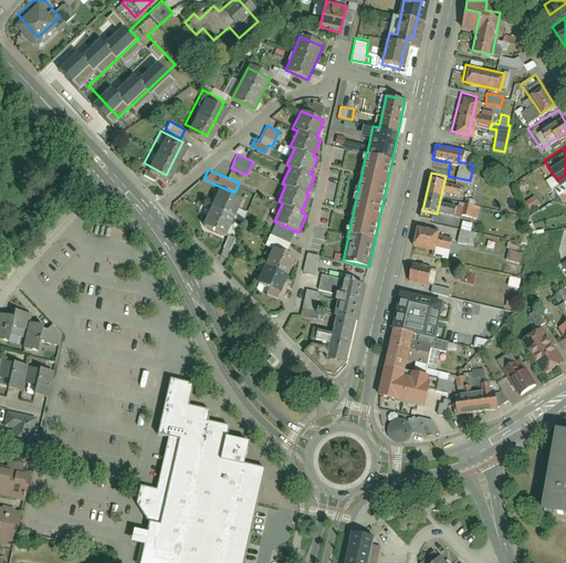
[(241,202),(217,191),(201,225),(226,236),(241,202)]
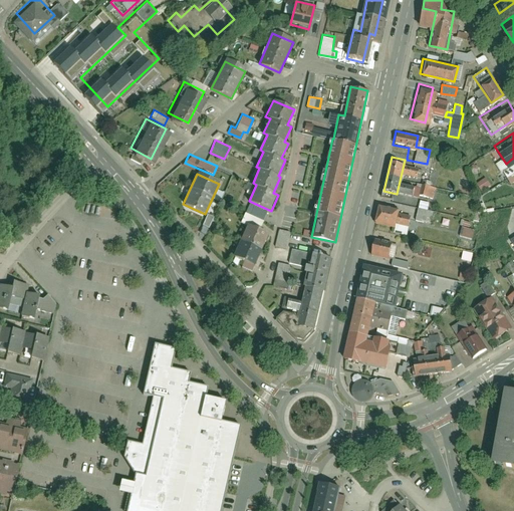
[(485,176),(476,182),(481,189),(490,183),(485,176)]
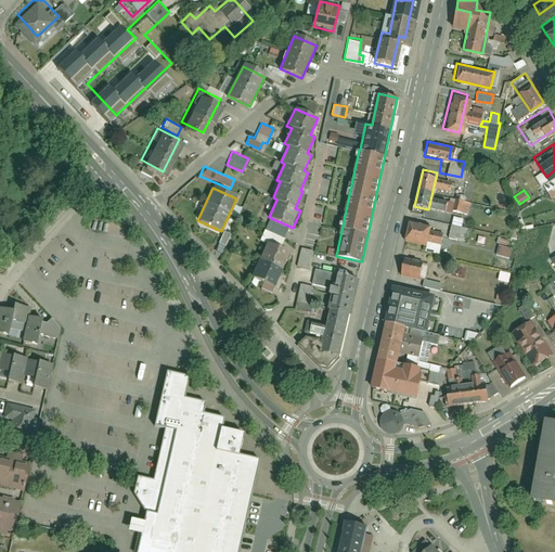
[(459,199),(456,210),(467,213),(470,202),(459,199)]
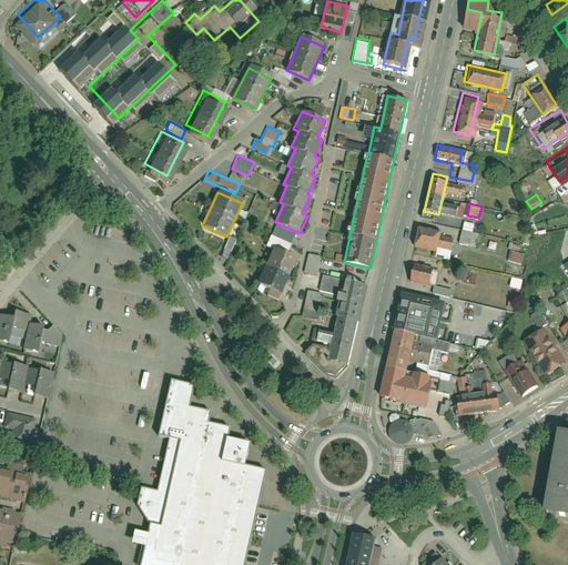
[(476,244),(478,231),(473,231),(474,222),(463,220),(459,242),(476,244)]
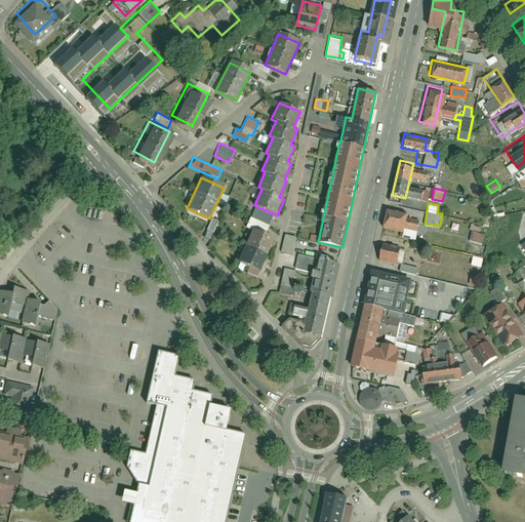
[(402,230),(406,209),(389,206),(385,227),(402,230)]
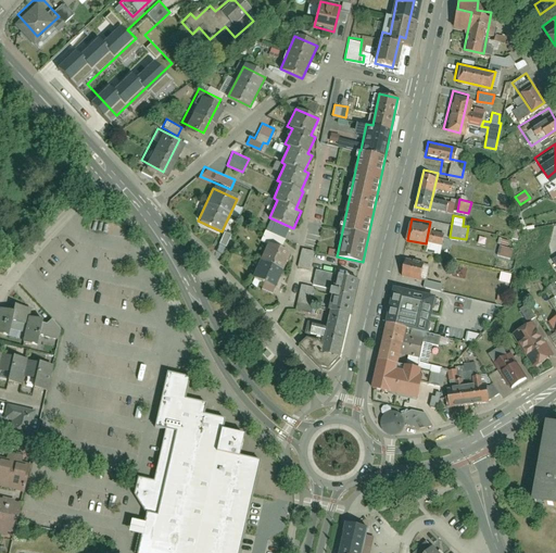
[(497,241),(507,244),(509,239),(500,236),(497,241)]
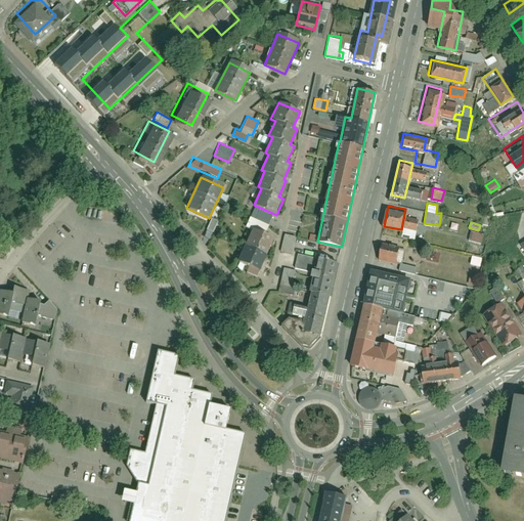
[(481,242),(483,232),(470,229),(468,239),(481,242)]
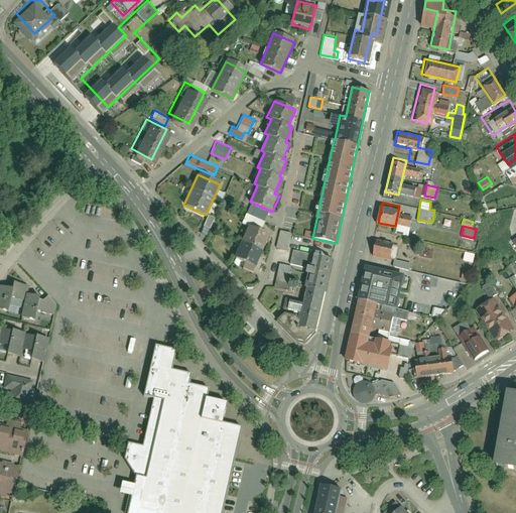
[(268,235),(247,227),(235,258),(255,266),(268,235)]
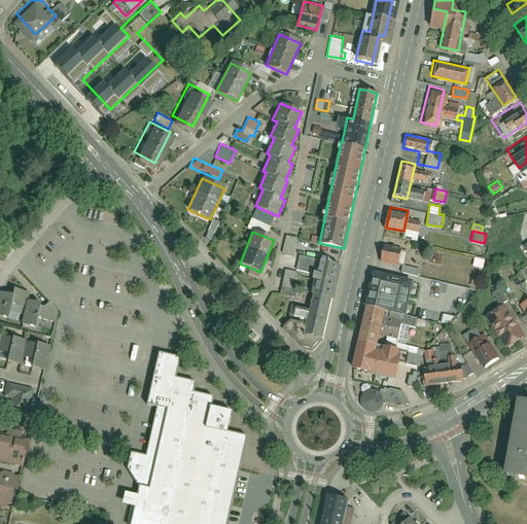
[(285,234),(282,251),(293,252),(296,236),(285,234)]
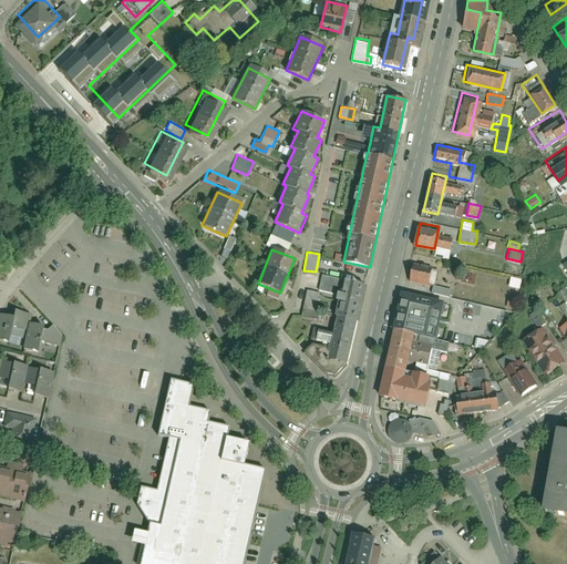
[(409,284),(426,288),(431,273),(412,268),(409,284)]
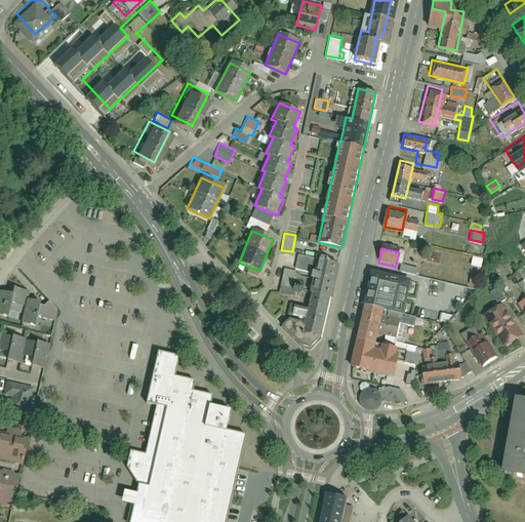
[(323,336),(340,263),(300,253),(296,268),(318,273),(304,332),(323,336)]
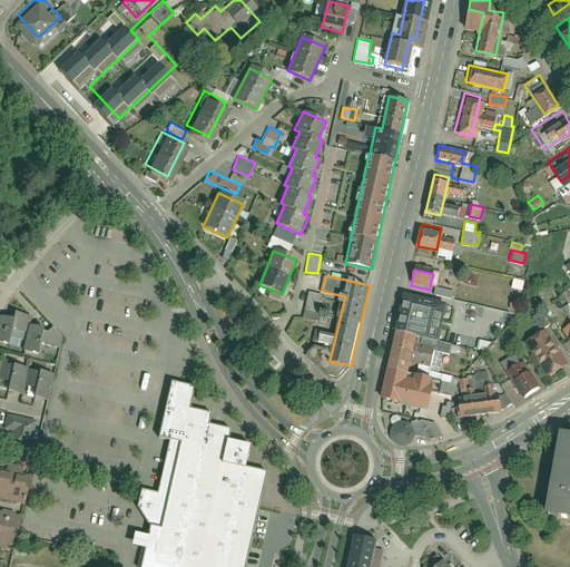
[(513,276),(511,285),(522,289),(524,279),(513,276)]
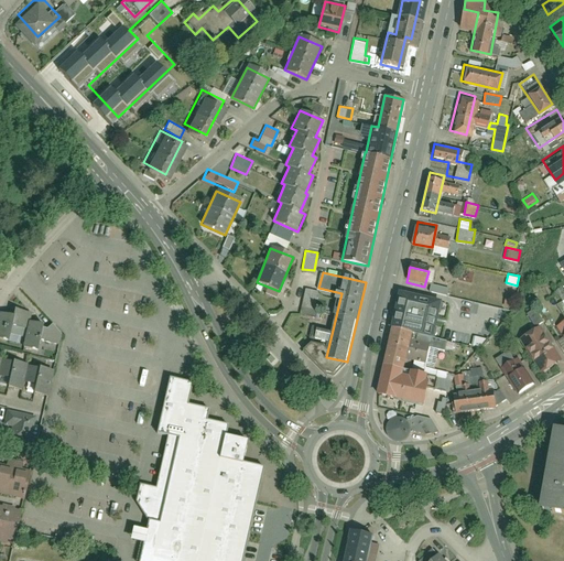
[(431,282),(429,289),(447,293),(448,286),(431,282)]
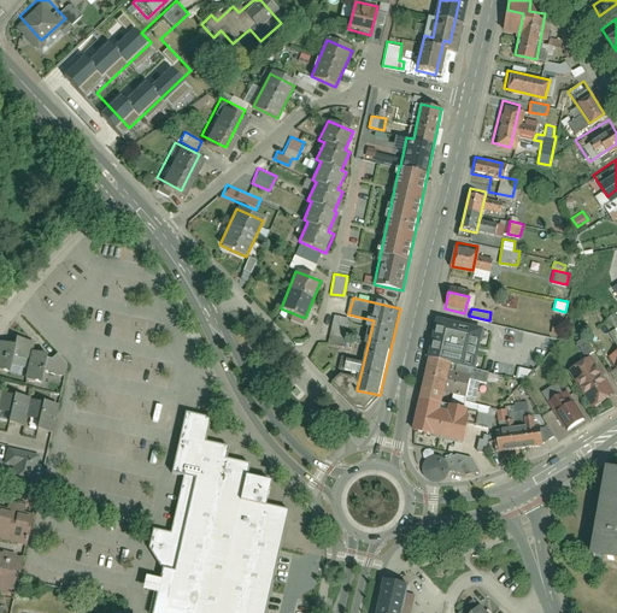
[(334,312),(328,341),(347,343),(350,330),(346,330),(348,316),(334,312)]
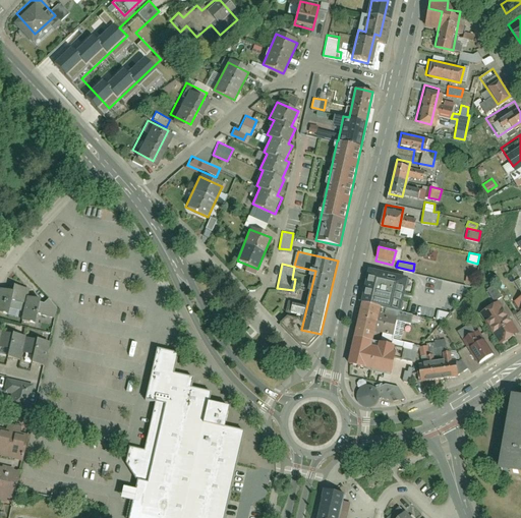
[(396,283),(399,272),(385,269),(384,273),(372,270),(352,366),(389,376),(393,361),(405,364),(409,348),(398,345),(403,324),(408,325),(410,314),(441,323),(444,307),(421,302),(424,290),(396,283)]
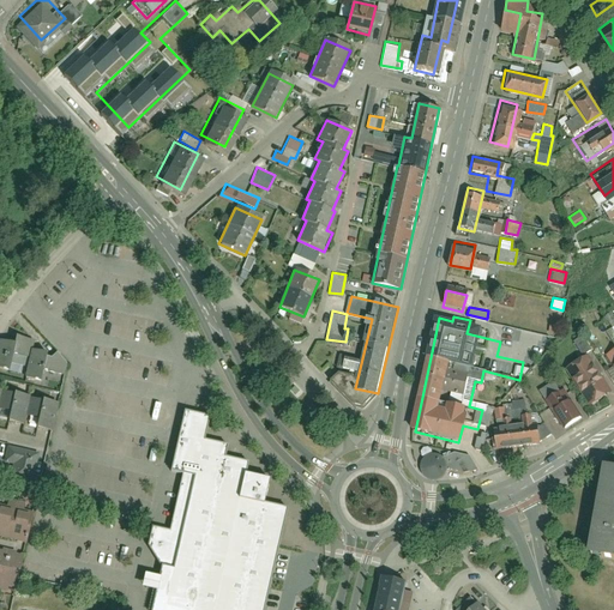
[(36,350),(40,336),(2,328),(0,336),(0,368),(7,370),(12,349),(25,351),(20,374),(40,378),(42,366),(61,369),(61,366),(59,357),(58,354),(36,350)]
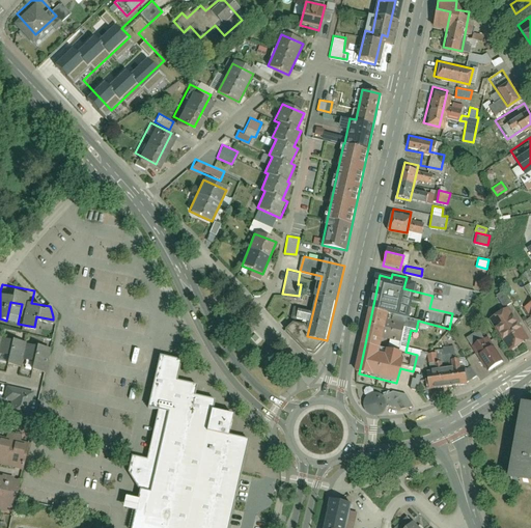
[(528,333),(502,299),(484,312),(509,346),(528,333)]
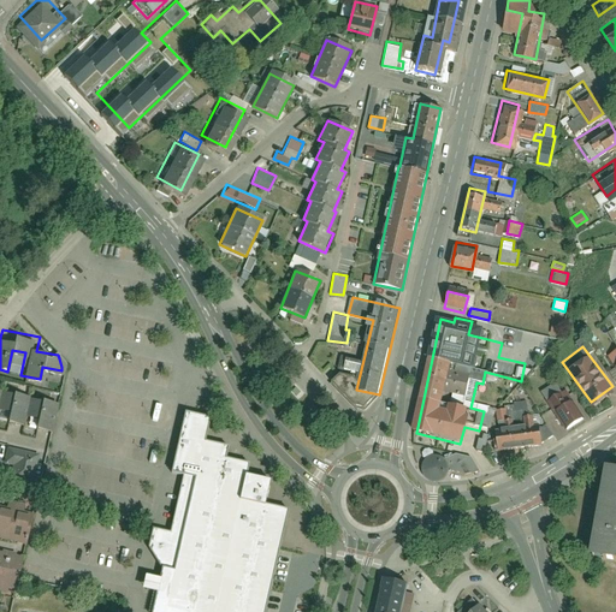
[(615,350),(605,357),(615,373),(615,350)]
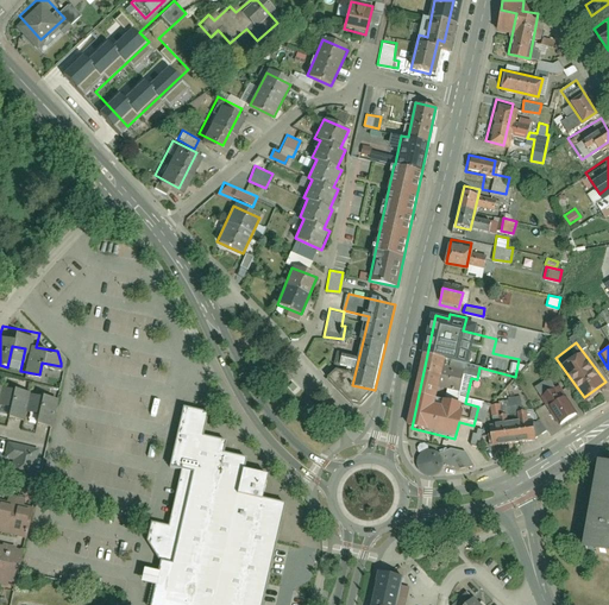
[(32,420),(48,424),(56,395),(0,379),(0,401),(7,403),(4,415),(20,418),(24,407),(36,410),(32,420)]
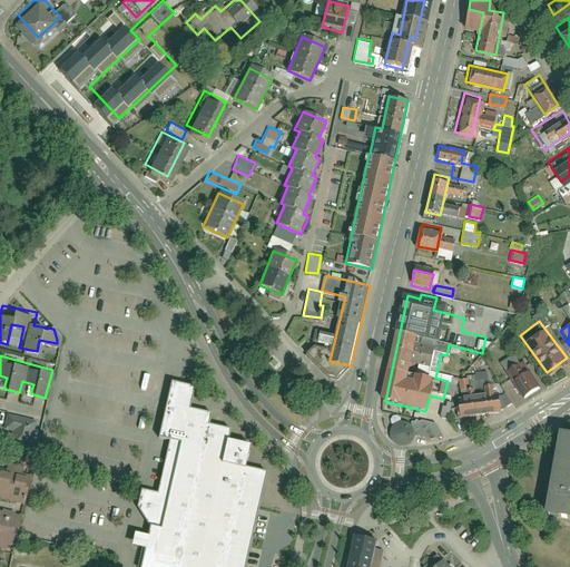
[(526,359),(507,373),(520,392),(540,377),(526,359)]
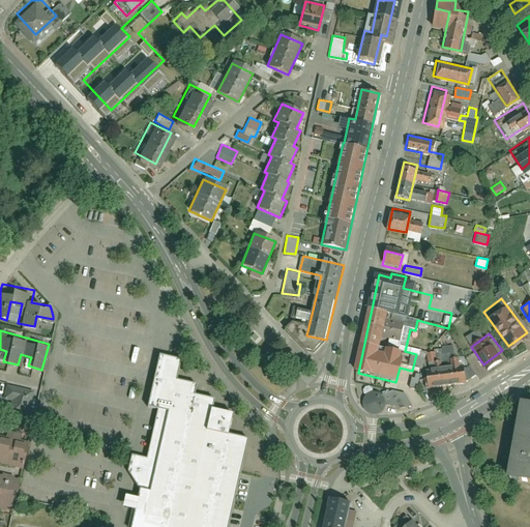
[(417,384),(466,380),(464,360),(453,361),(452,344),(433,346),(434,362),(415,364),(417,384)]
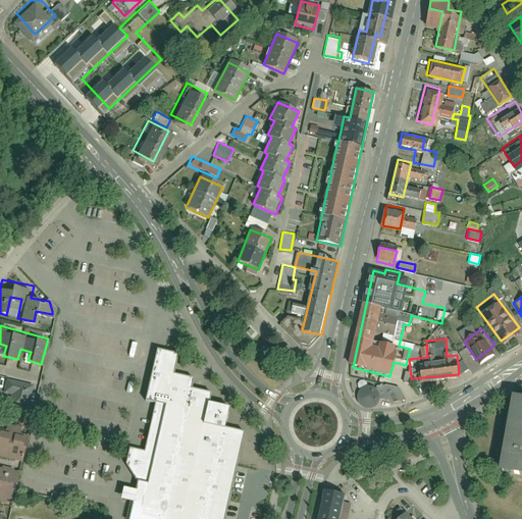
[(147,446),(131,447),(126,465),(139,478),(137,487),(122,484),(120,496),(134,499),(131,515),(128,518),(222,518),(244,429),(224,424),(227,404),(209,400),(211,390),(192,386),(193,375),(173,371),(177,350),(158,346),(147,397),(157,399),(147,446)]
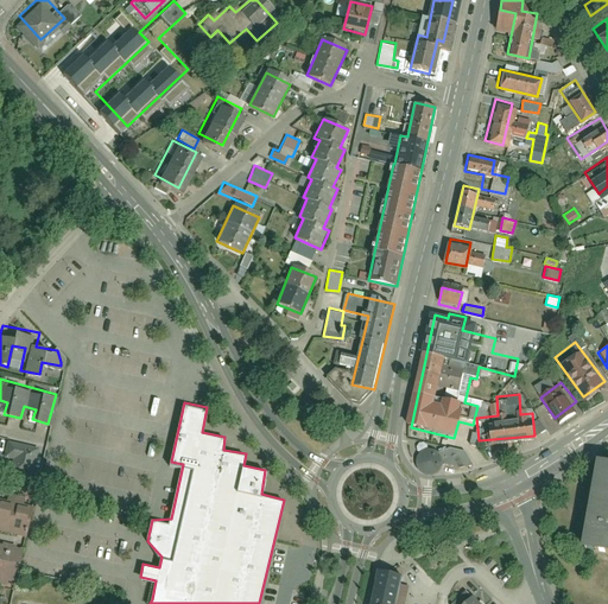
[(36,440),(11,439),(11,470),(35,470),(36,440)]
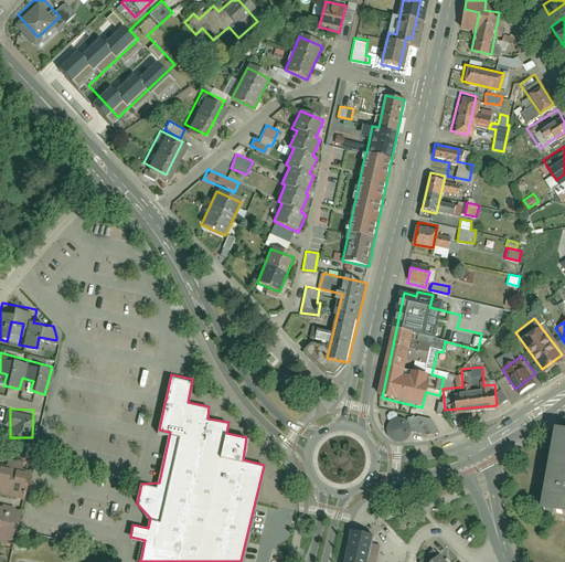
[(412,432),(413,428),(412,425),(411,423),(408,419),(406,417),(404,416),(400,416),(396,416),(394,417),(392,419),(391,420),(390,422),(388,424),(387,426),(387,430),(388,434),(392,437),(395,439),(398,441),(401,441),(403,441),(406,439),(408,437),(412,433),(412,432)]
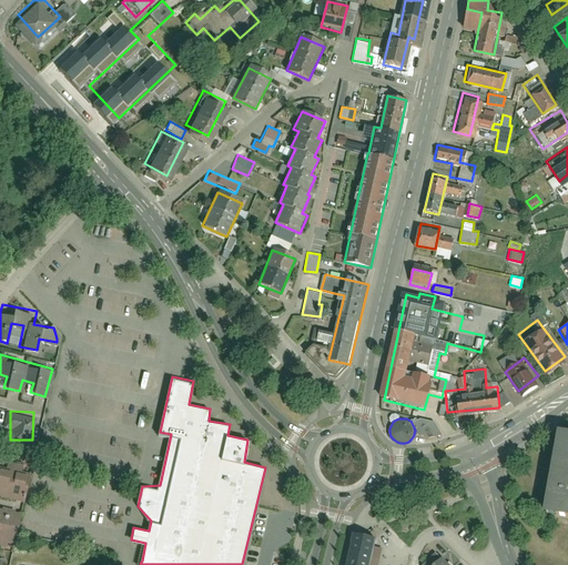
[(567,432),(559,432),(554,471),(567,473),(567,432)]
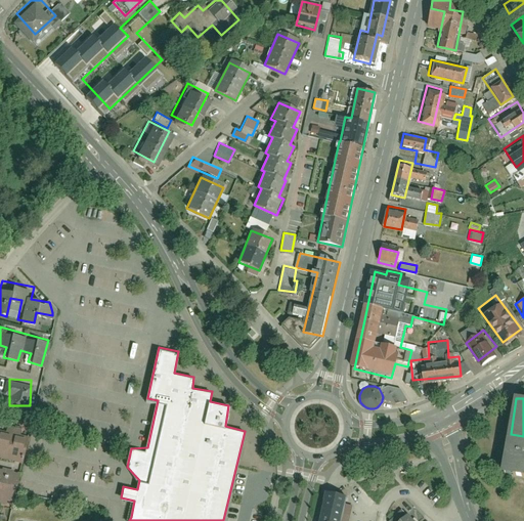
[(0,452),(19,458),(27,429),(0,423),(0,452)]
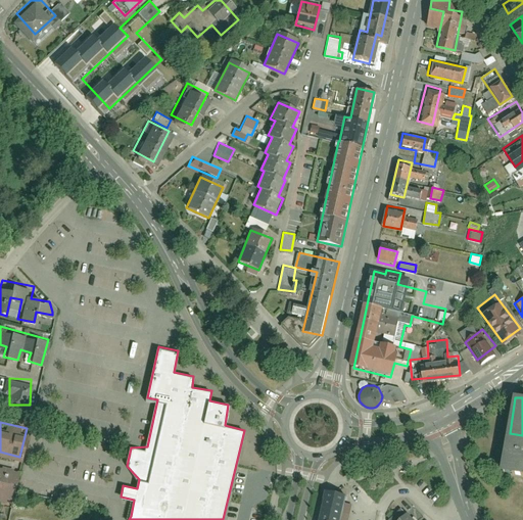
[(522,435),(510,433),(504,472),(522,474),(522,435)]
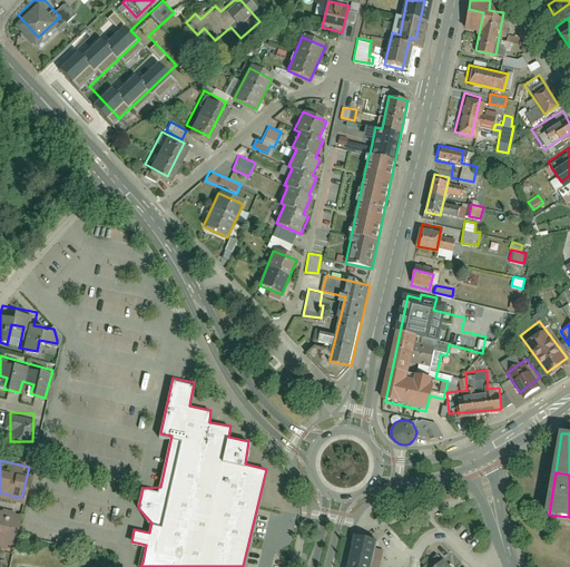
[(0,547),(10,549),(19,510),(0,505),(0,547)]
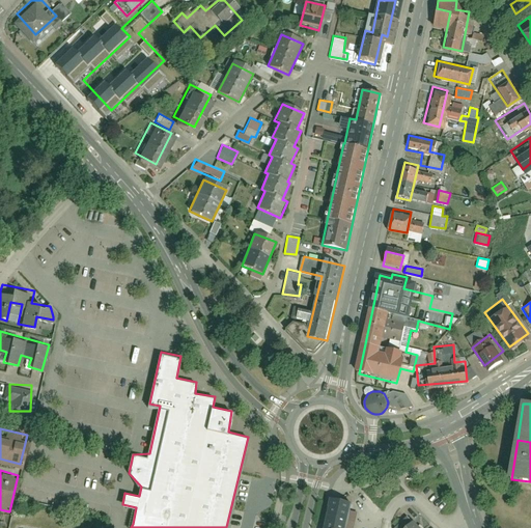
[(344,527),(353,495),(331,491),(323,527),(344,527)]
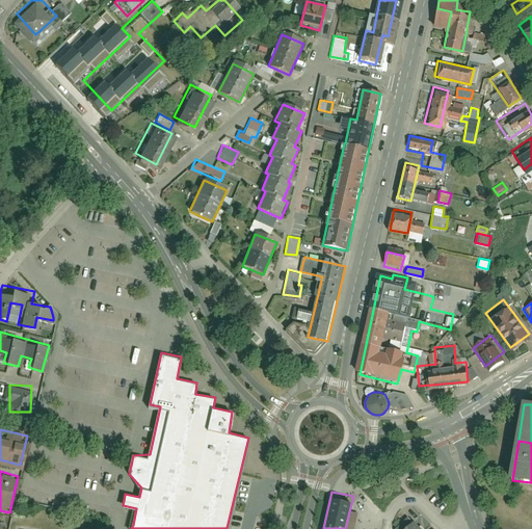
[(424,528),(413,518),(400,528),(424,528)]
